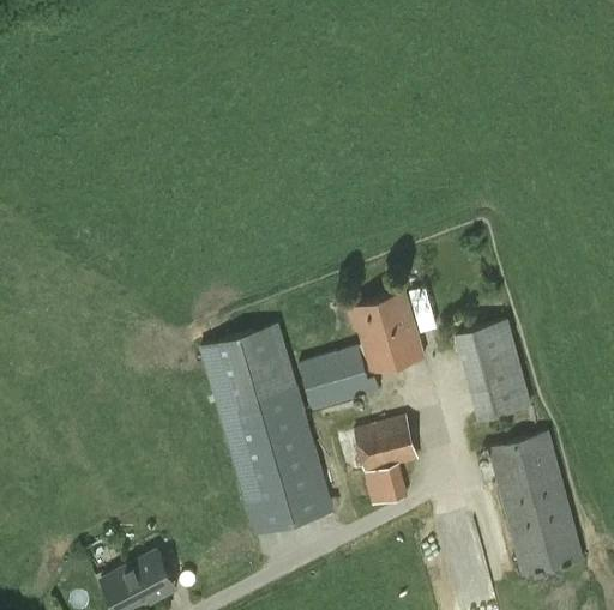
[(374,372),(423,357),(404,293),(350,309),(356,333),(360,332),(363,345),(300,364),(313,412),(380,392),(374,372)]
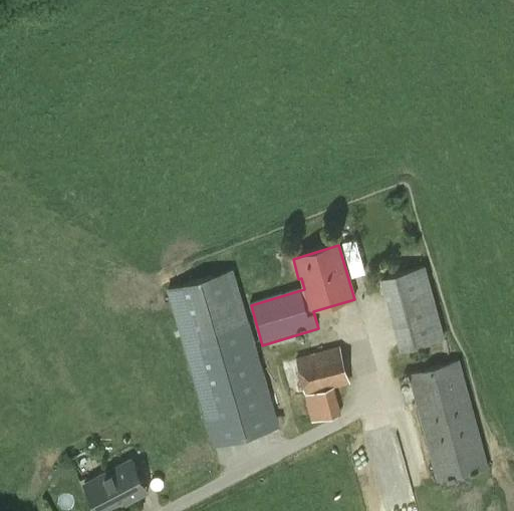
[(380,279),(386,297),(431,285),(426,267),(380,279)]
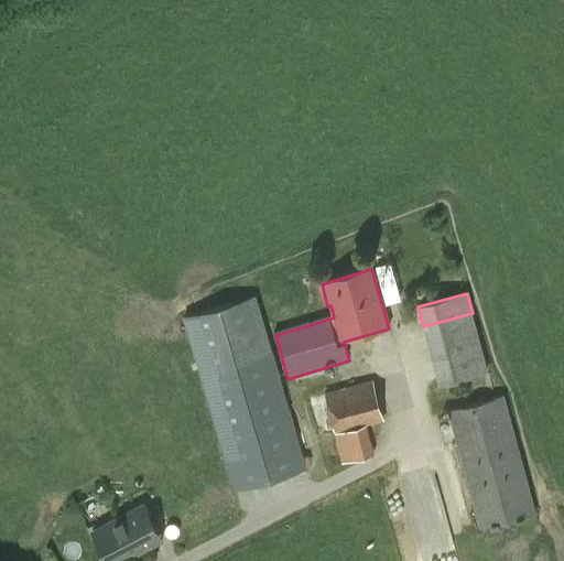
[(306,472),(273,357),(256,298),(185,319),(236,493),(306,472)]
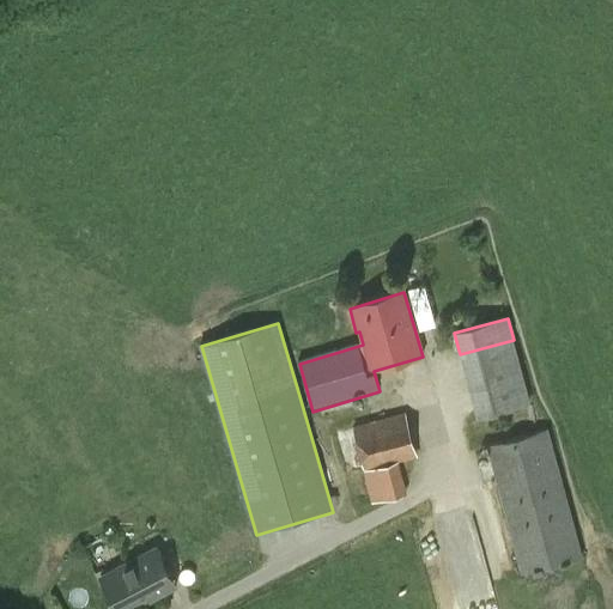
[(417,458),(405,414),(352,430),(364,473),(417,458)]
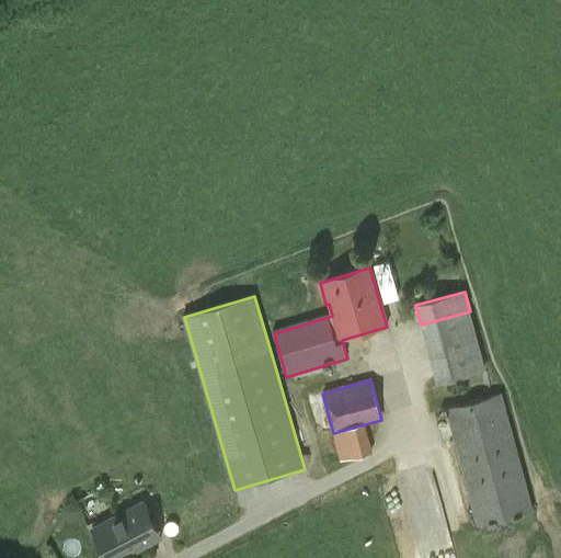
[(477,530),(534,514),(502,396),(444,411),(477,530)]
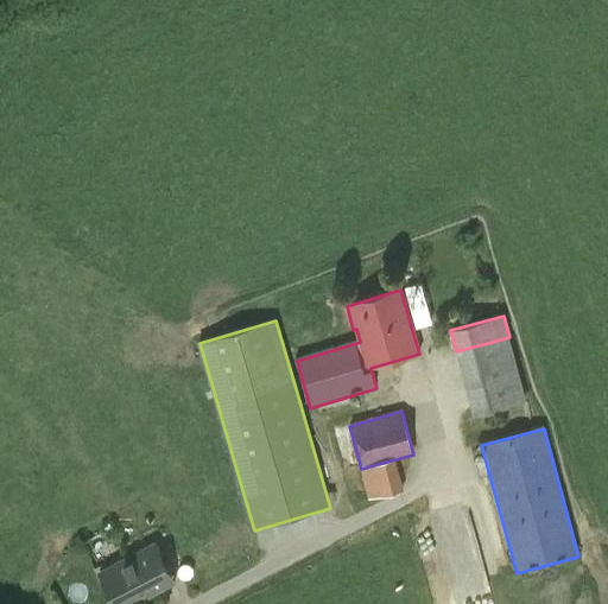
[(135,603),(173,585),(154,547),(99,574),(113,603),(135,603)]
